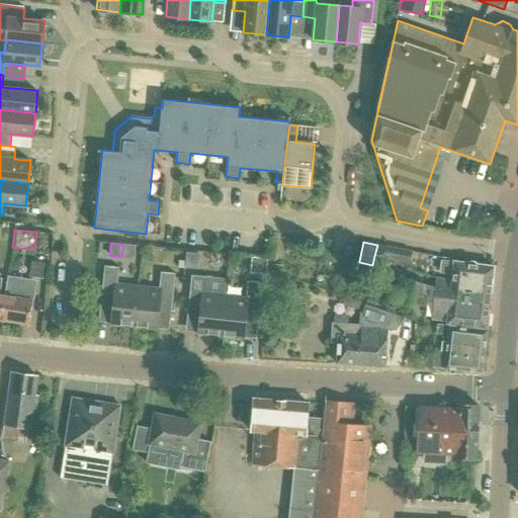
[(386,246),(384,258),(409,263),(411,251),(386,246)]
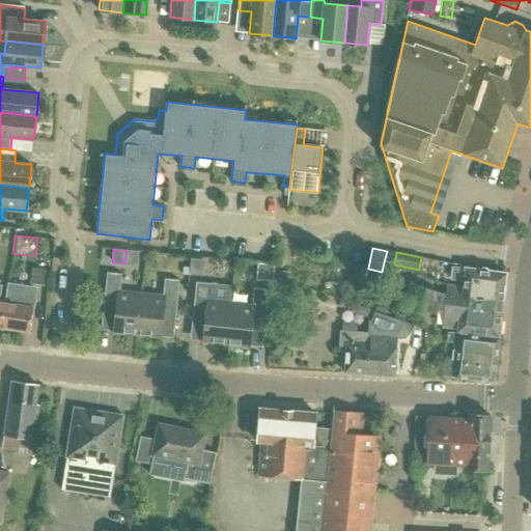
[(190,275),(203,276),(204,260),(191,258),(190,275)]
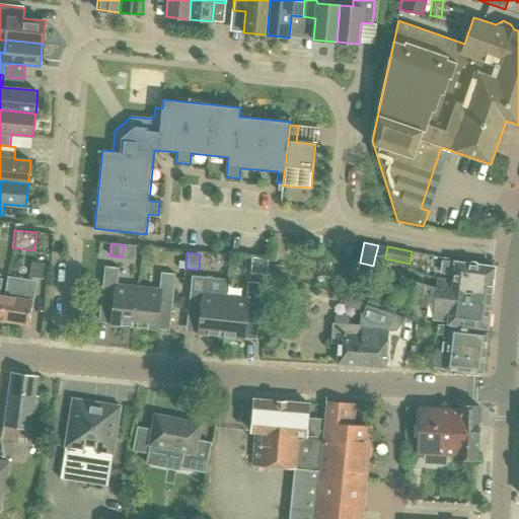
[(252,257),(250,274),(267,275),(268,260),(252,257)]
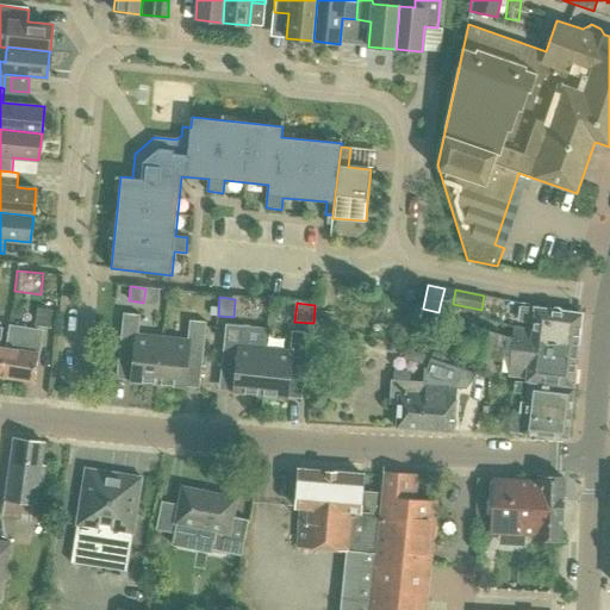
[(554,358),(577,360),(582,313),(562,311),(560,309),(554,307),(552,310),(521,306),(520,321),(533,323),(533,329),(514,327),(512,344),(530,346),(531,340),(556,343),(554,358)]
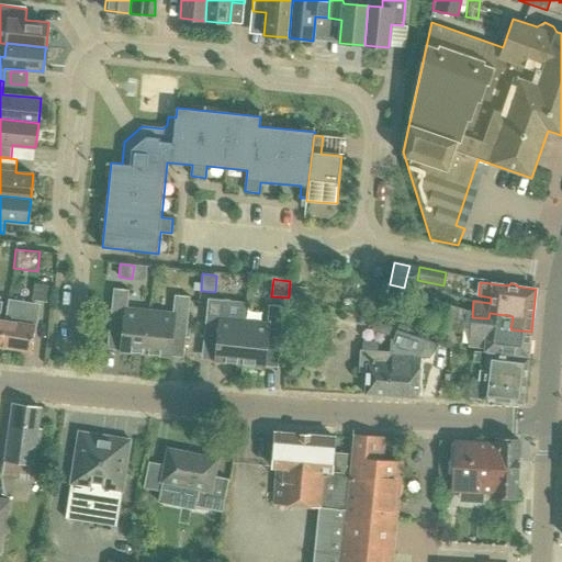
[(145,355),(149,311),(127,307),(128,290),(113,289),(108,340),(122,343),(121,352),(145,355)]
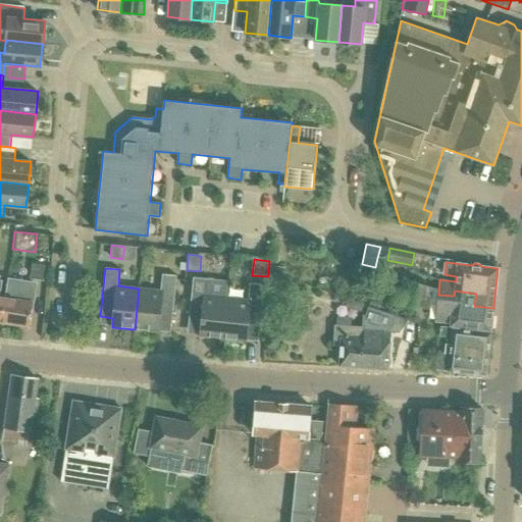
[(139,289),(135,329),(158,332),(159,322),(171,323),(176,275),(162,274),(160,291),(139,289)]
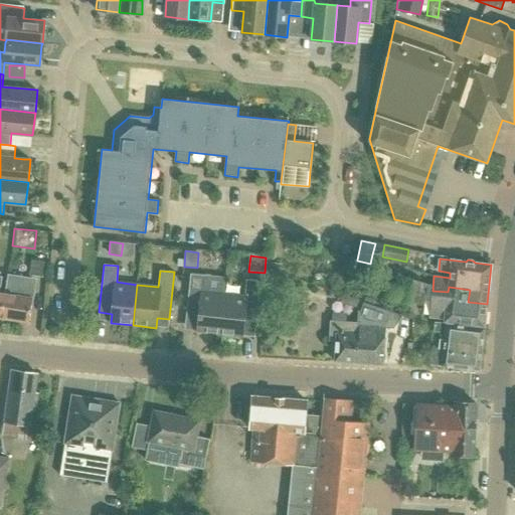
[(204,276),(190,274),(185,321),(198,322),(197,333),(219,335),(223,294),(202,292),(204,276)]
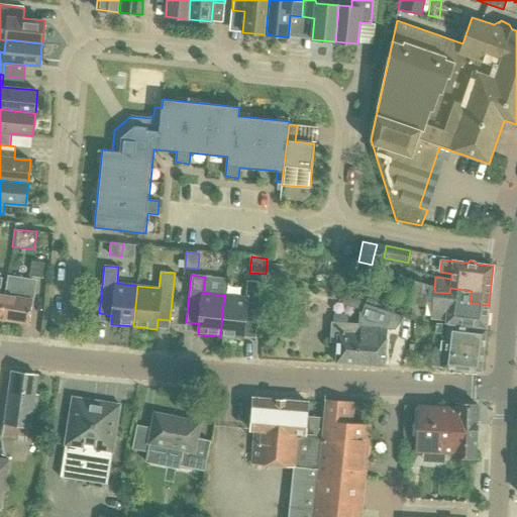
[(4,295),(1,319),(29,323),(32,299),(33,299),(36,280),(7,276),(4,295)]
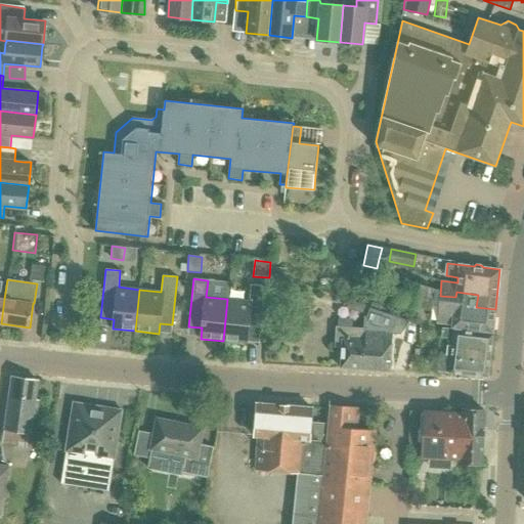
[(431,310),(434,289),(405,280),(400,301),(431,310)]
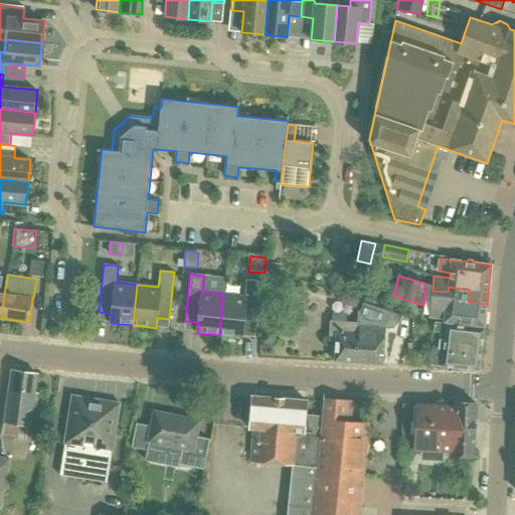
[(286,295),(288,280),(269,277),(267,292),(286,295)]
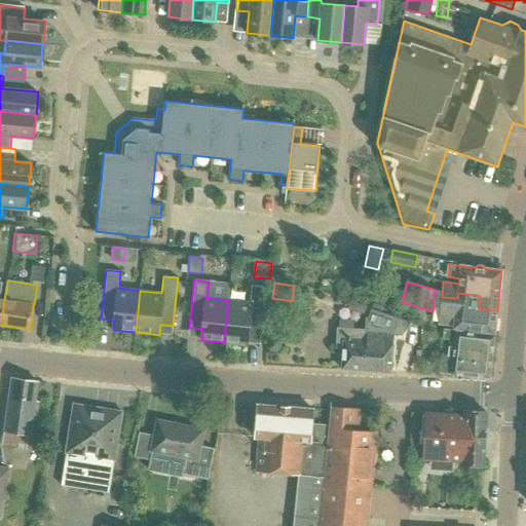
[(228,300),(224,342),(248,344),(249,335),(260,336),(265,288),(251,286),(250,302),(228,300)]
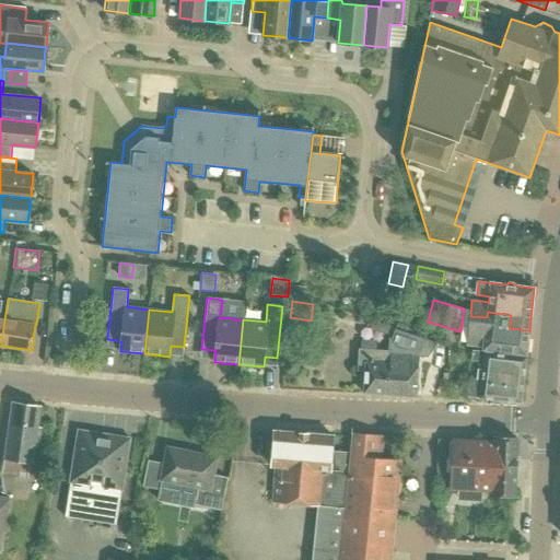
[(526,354),(529,330),(509,328),(511,315),(488,312),(487,317),(470,316),(466,346),(505,350),(505,352),(526,354)]
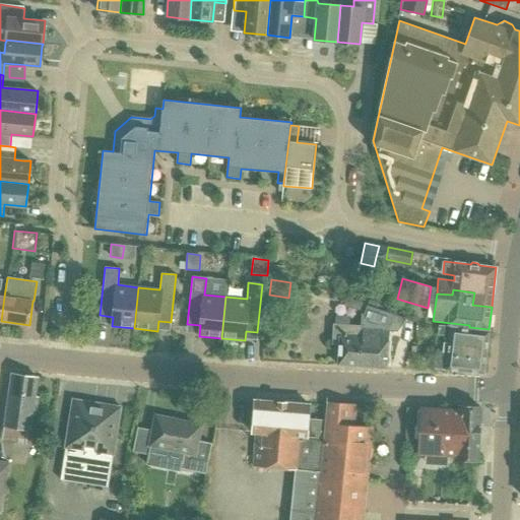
[(346,298),(343,308),(365,314),(367,305),(346,298)]
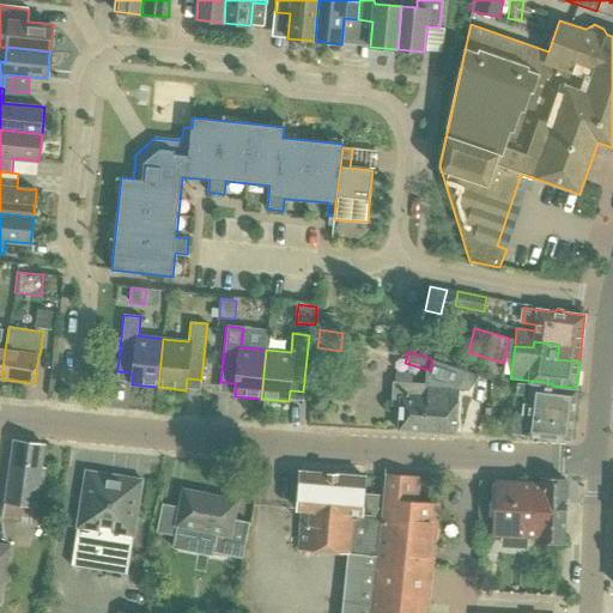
[(393,383),(390,406),(400,406),(399,430),(423,431),(425,386),(412,384),(412,374),(395,372),(395,383),(393,383)]
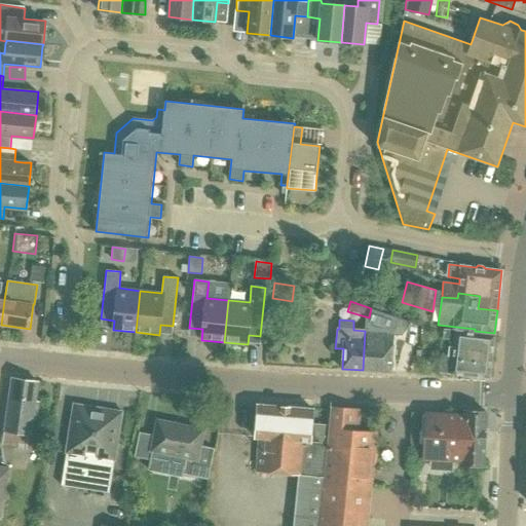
[(489,378),(494,336),(445,330),(444,338),(452,339),(450,358),(442,358),(440,372),(489,378)]
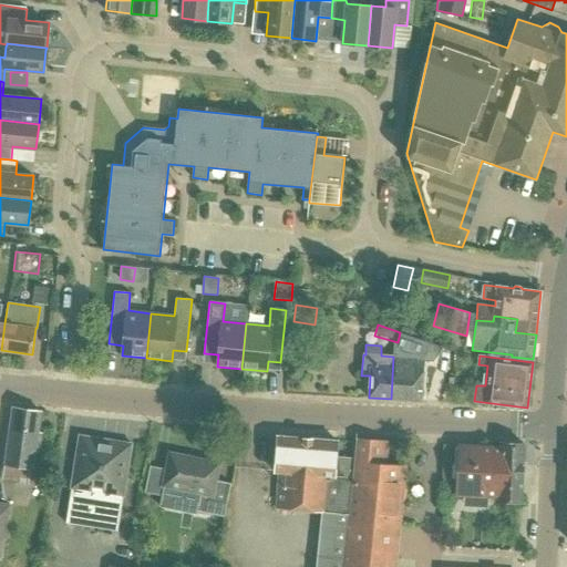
[(393,357),(391,399),(421,401),(424,358),(393,357)]
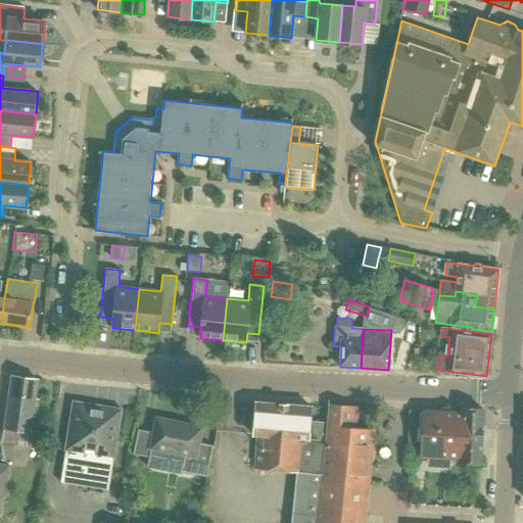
[(5,427),(2,443),(27,446),(29,431),(31,431),(33,414),(37,414),(40,399),(36,398),(38,379),(12,375),(12,377),(12,378),(5,427)]
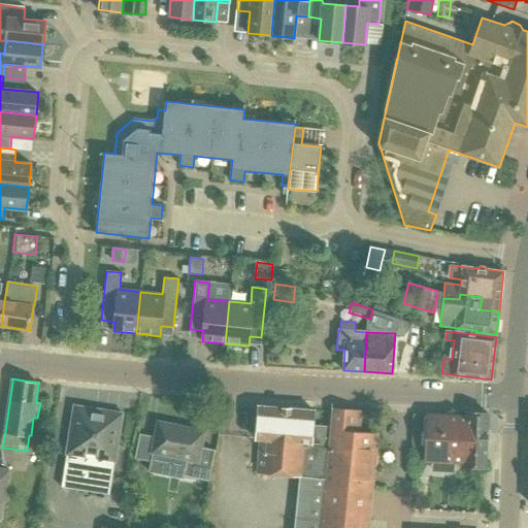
[(116,462),(123,413),(74,405),(66,455),(67,455),(62,488),(108,495),(113,462),(116,462)]
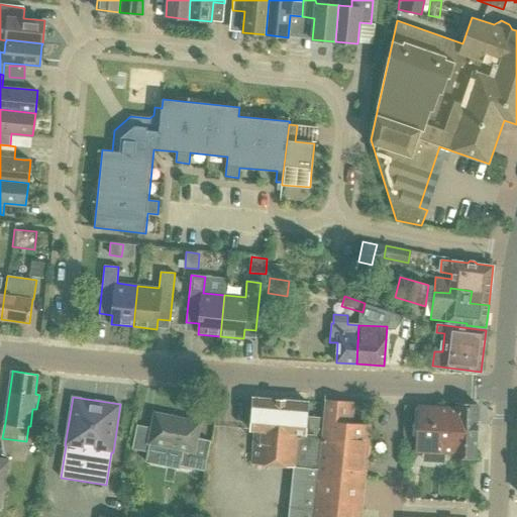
[(319,474),(364,478),(370,425),(347,423),(349,403),(326,400),(324,418),(306,416),(307,402),(253,398),(251,430),(254,430),(252,464),(319,470),(319,474)]
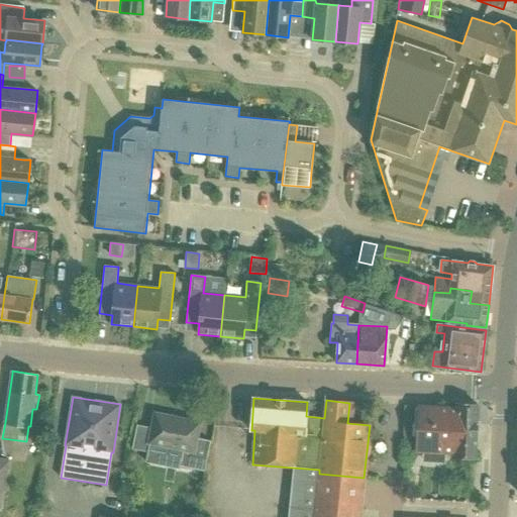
[(478,408),(478,405),(456,403),(456,408),(420,406),(420,408),(417,450),(431,451),(454,452),(454,457),(470,457),(476,458),(478,408)]
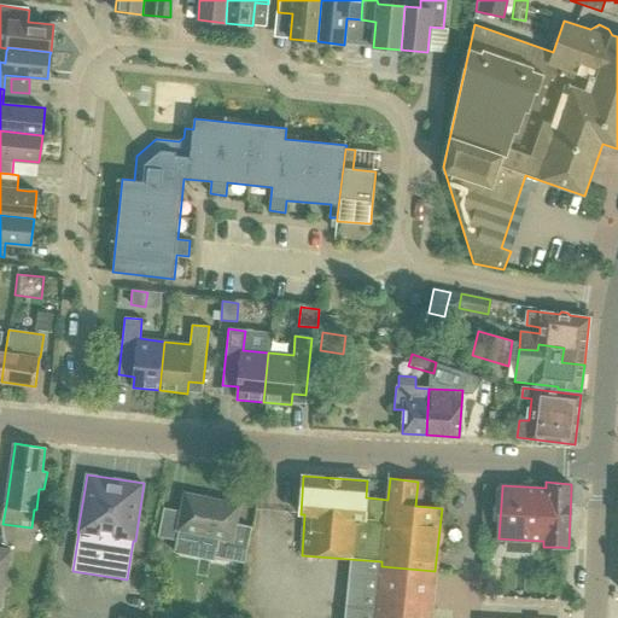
[(185,494),(179,530),(200,534),(197,557),(215,560),(215,558),(244,564),(251,526),(235,523),(239,505),(185,494)]
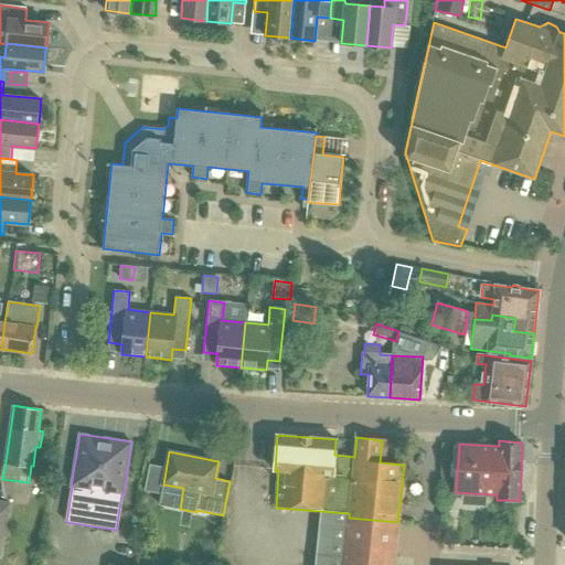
[(0,555),(1,556),(4,537),(3,537),(9,503),(0,501),(0,555)]
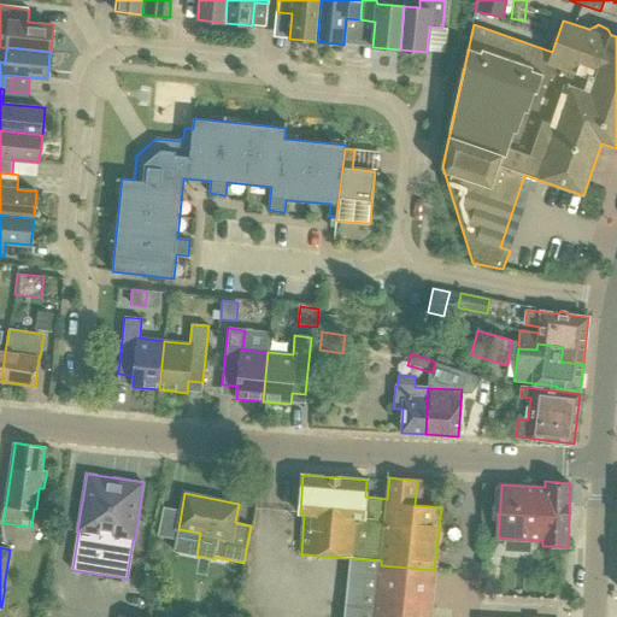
[(429,616),(434,570),(381,565),(375,616),(429,616)]
